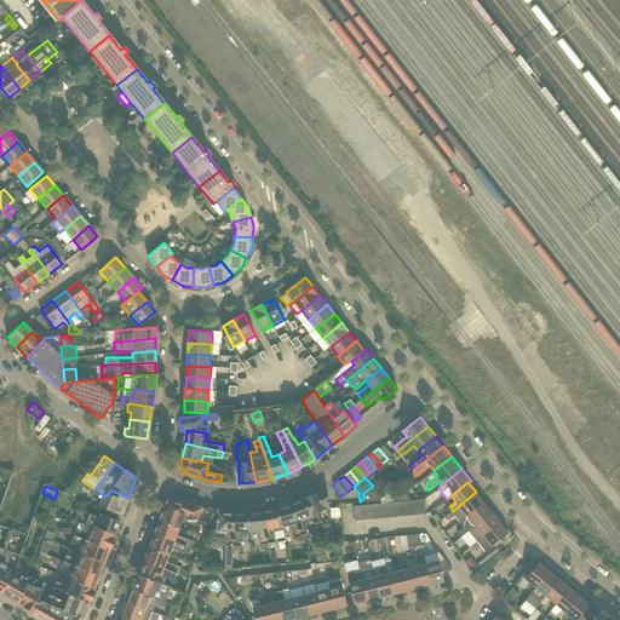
[(331,507),(327,486),(319,492),(305,498),(313,516),(311,516),(316,528),(323,524),(319,514),(331,507)]
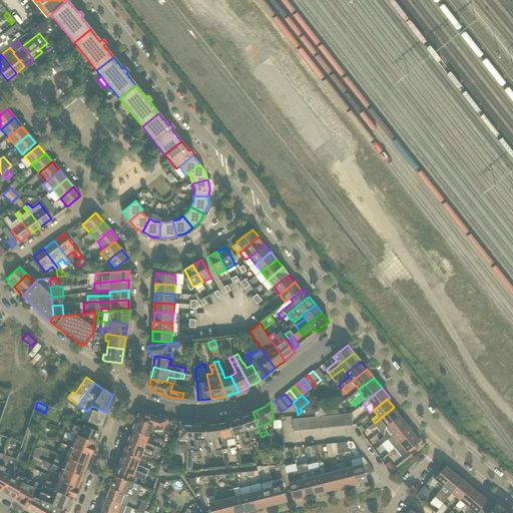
[(298,416),(314,414),(314,411),(315,410),(309,402),(300,409),(302,411),(298,415),(298,416)]
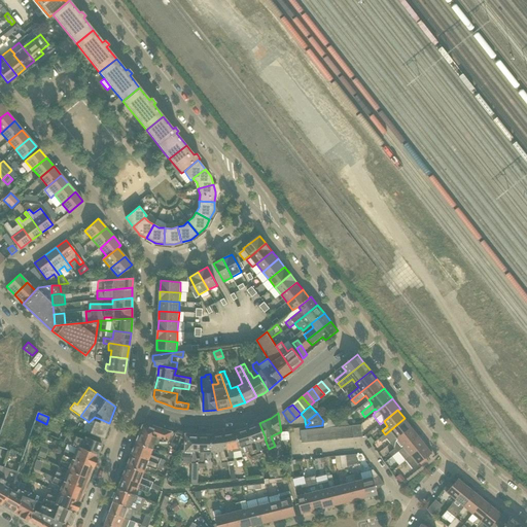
[(109,423),(100,419),(95,417),(89,422),(86,420),(82,429),(89,432),(103,438),(109,423)]
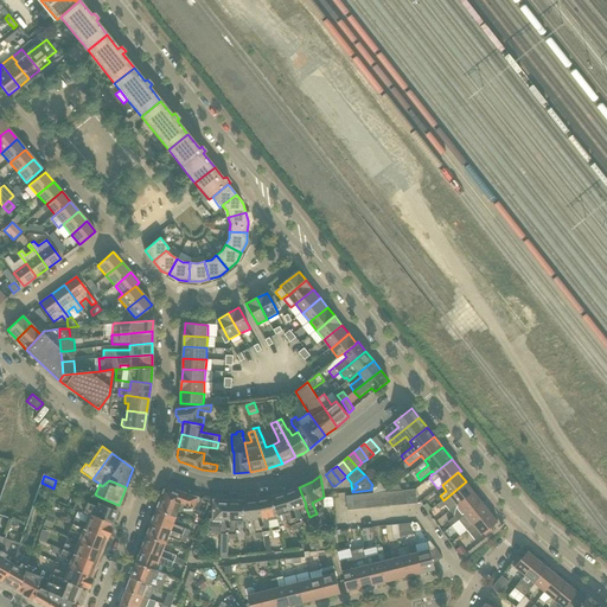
[(371,486),(371,490),(374,490),(374,493),(379,493),(387,492),(388,492),(379,481),(374,486),(372,485),(371,486)]
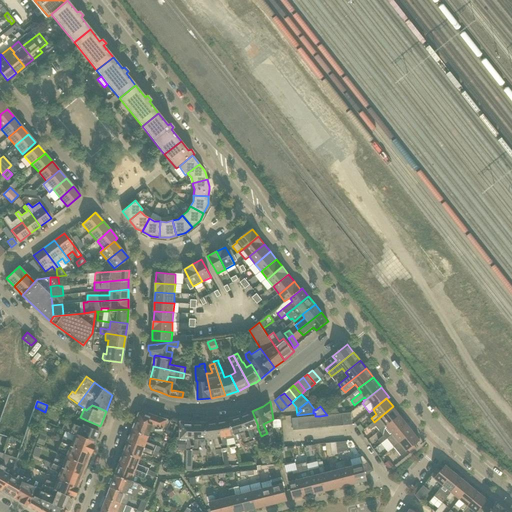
[(400,415),(393,406),(374,422),(369,426),(371,429),(376,425),(380,430),(400,415)]
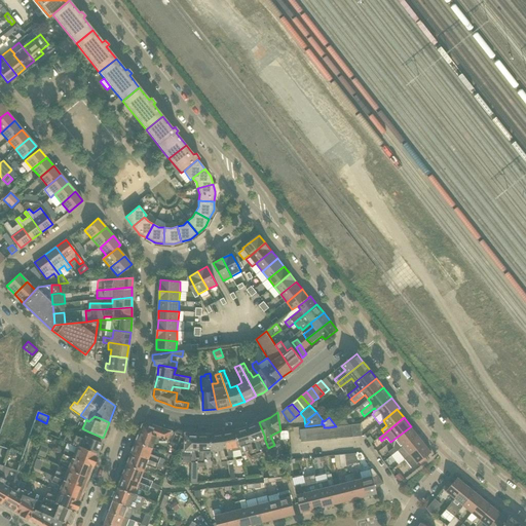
[(259,422),(248,427),(258,457),(264,455),(259,440),(264,438),(265,438),(259,422)]
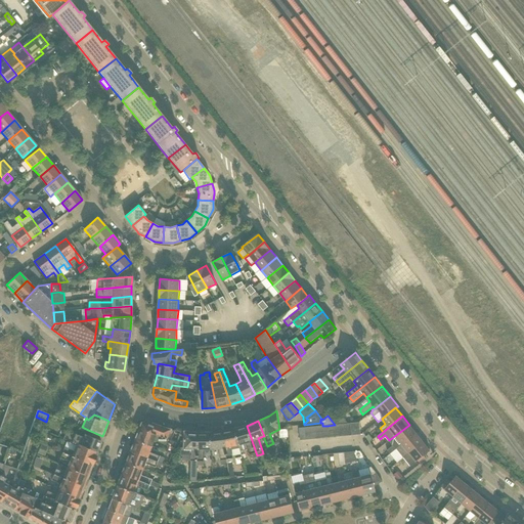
[(146,422),(143,423),(141,428),(177,442),(182,432),(175,431),(164,428),(146,422)]
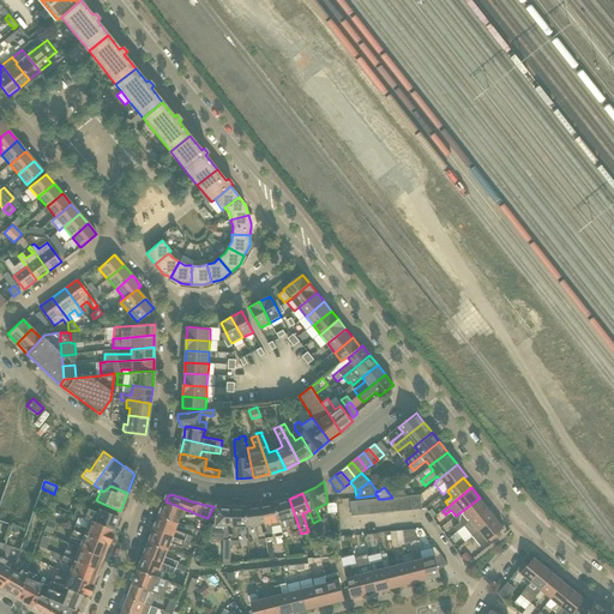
[(413,510),(422,510),(421,495),(411,495),(413,510)]
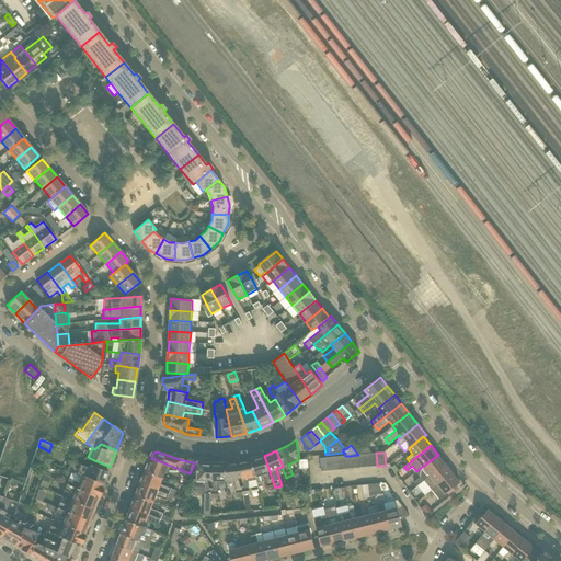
[(424,481),(445,464),(438,455),(416,471),(421,477),(414,482),(418,487),(424,481)]
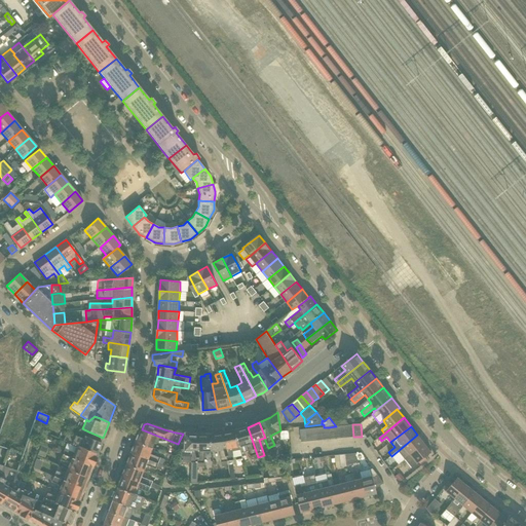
[(235,430),(239,446),(247,444),(252,459),(258,457),(248,427),(235,430)]
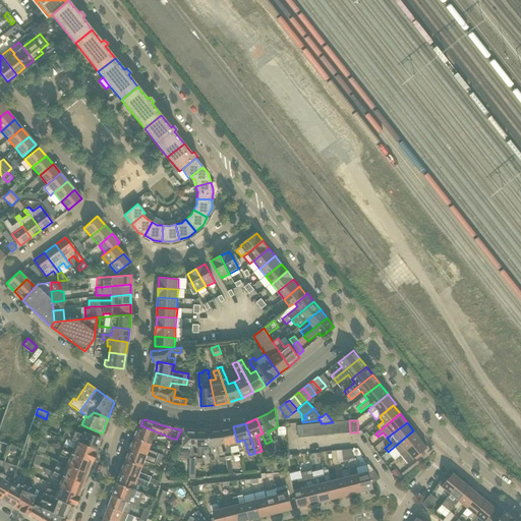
[(154,438),(165,442),(174,446),(176,440),(140,425),(135,437),(152,444),(154,438)]
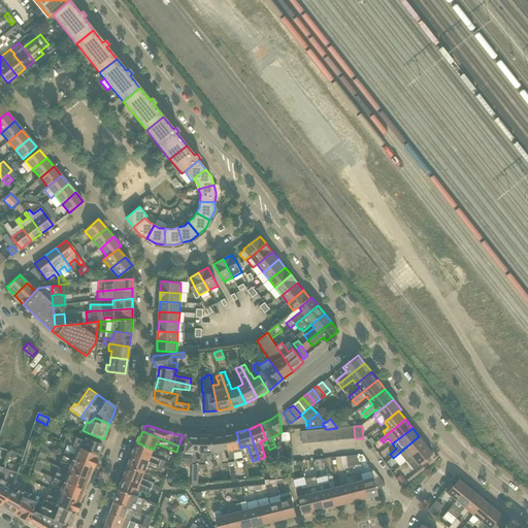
[(225,434),(229,466),(236,465),(233,450),(240,448),(236,432),(225,434)]
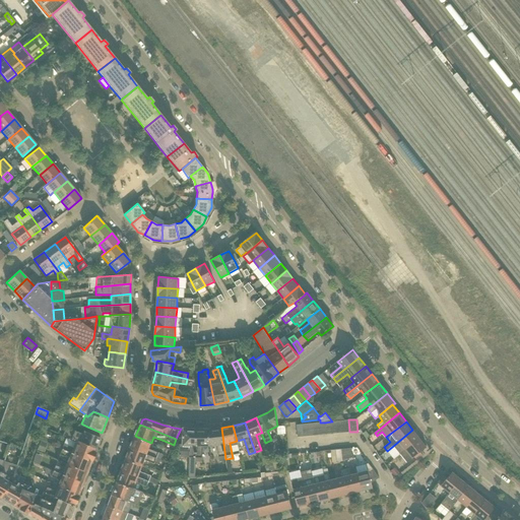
[(95,448),(100,438),(83,431),(82,434),(65,427),(62,435),(75,441),(75,440),(95,448)]
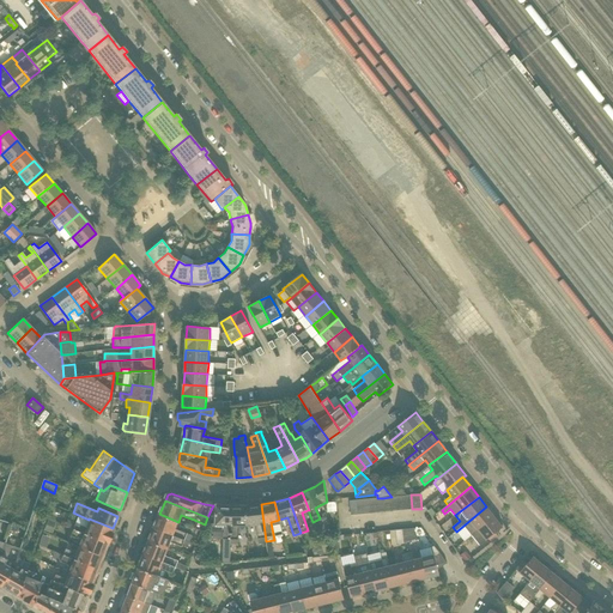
[(261,504),(246,507),(247,525),(255,525),(259,542),(266,541),(261,504)]
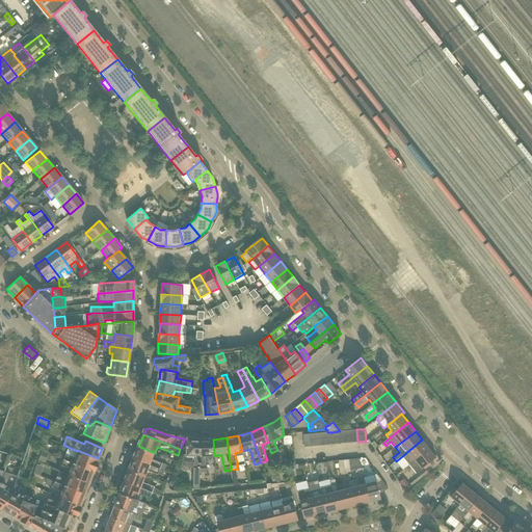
[(201,440),(188,439),(187,454),(184,454),(183,468),(193,468),(193,477),(201,478),(201,472),(201,440)]
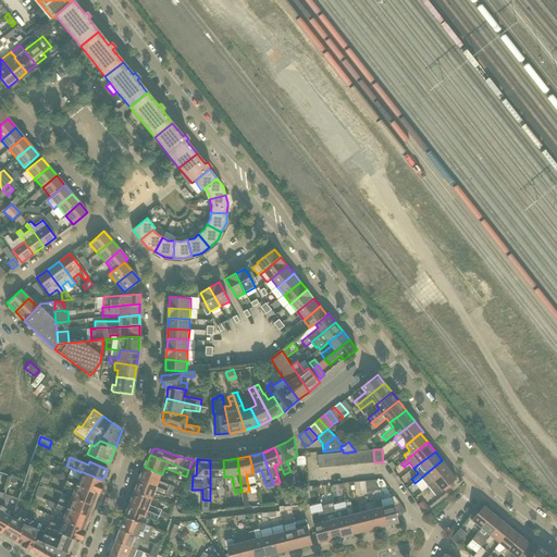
[(224,477),(223,460),(210,460),(210,494),(217,494),(217,478),(224,477)]
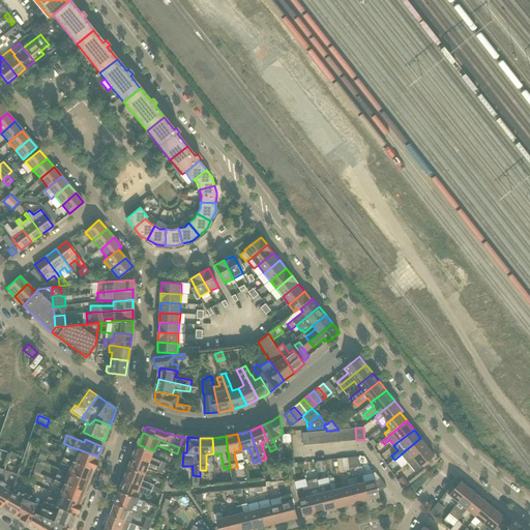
[(404,458),(410,453),(414,459),(428,447),(420,438),(401,454),(404,458)]
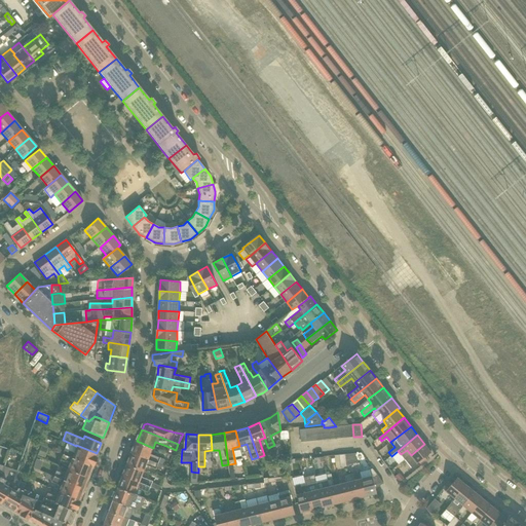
[(150,454),(153,448),(137,441),(133,453),(162,465),(165,459),(150,454)]
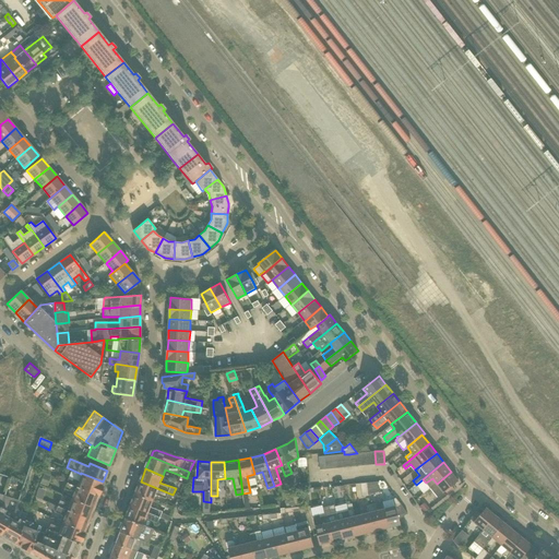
[(452,486),(459,480),(451,472),(437,484),(430,488),(438,498),(445,491),(449,495),(455,489),(452,486)]
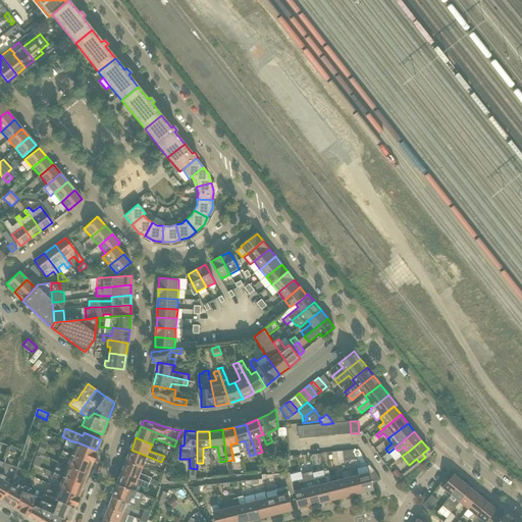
[(63,446),(58,444),(56,448),(61,450),(91,463),(96,450),(75,441),(75,442),(72,450),(63,446)]
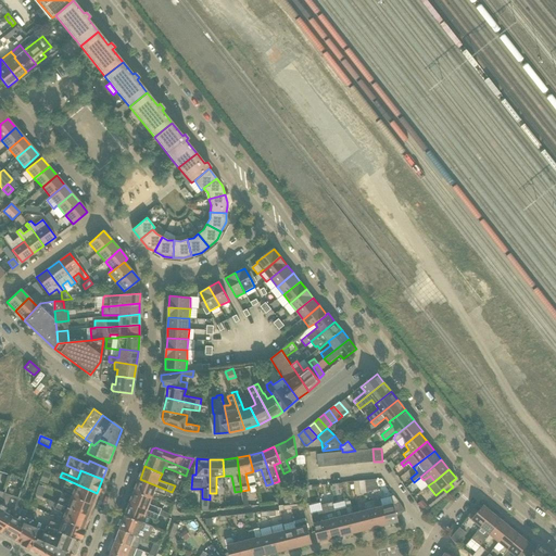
[(65,479),(65,480),(63,485),(73,490),(72,495),(92,505),(97,493),(65,479)]
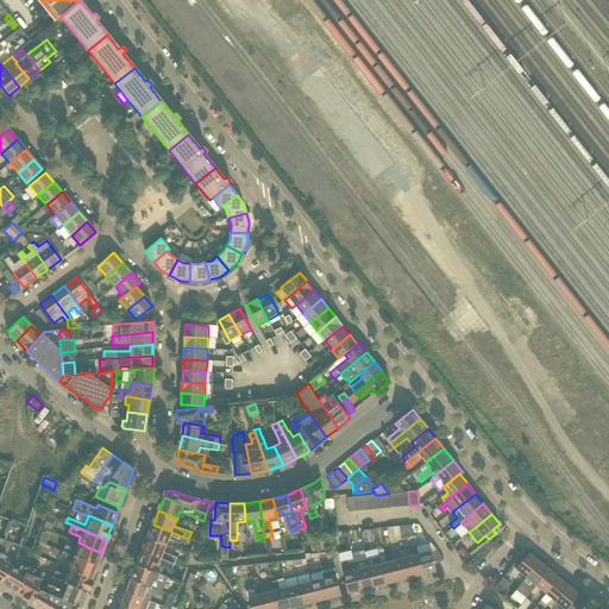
[(186,545),(188,539),(154,525),(148,538),(167,545),(169,538),(186,545)]
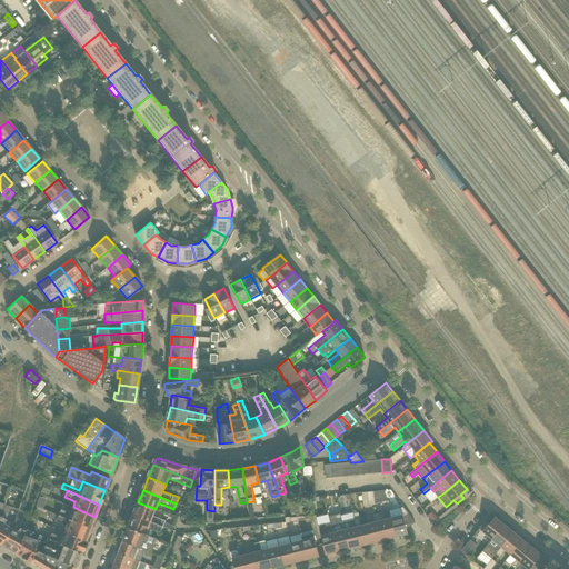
[(383,490),(375,491),(376,503),(387,500),(383,490)]
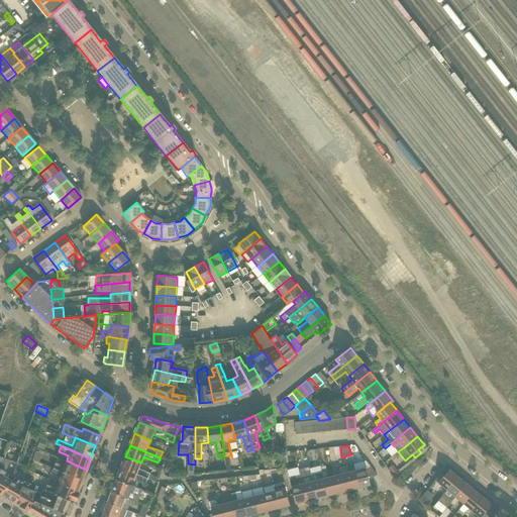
[(150,474),(150,473),(139,469),(141,462),(125,456),(121,468),(148,478),(148,479),(152,480),(157,482),(159,478),(150,475),(150,474)]
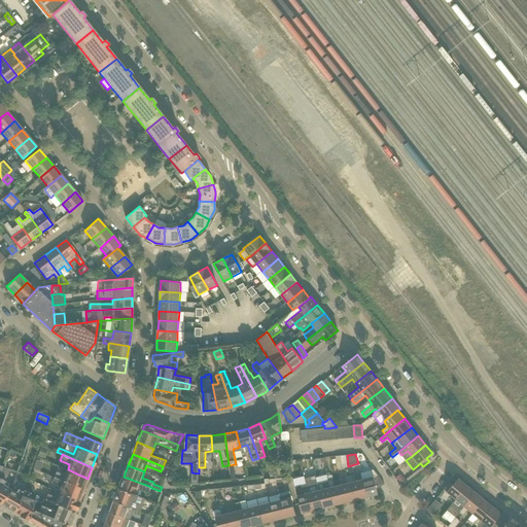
[(56,471),(55,472),(47,469),(46,473),(54,477),(83,489),(88,479),(68,469),(65,476),(56,471)]
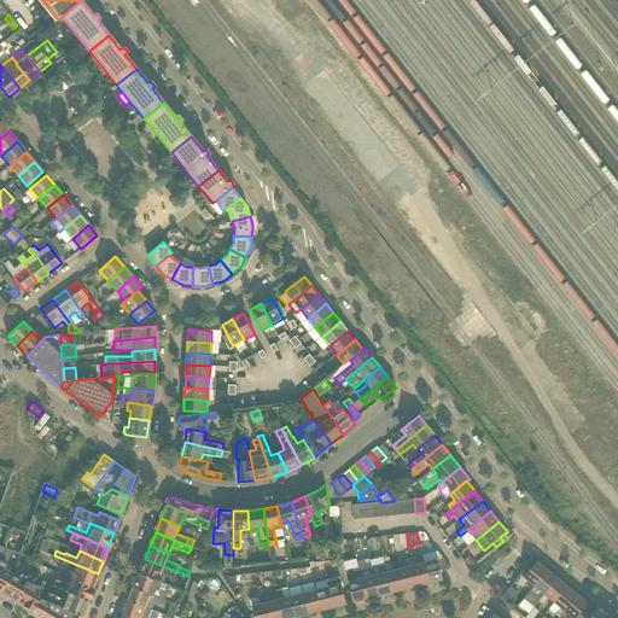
[(450,567),(444,558),(442,555),(438,551),(435,552),(437,560),(425,563),(430,583),(443,579),(442,573),(450,567)]
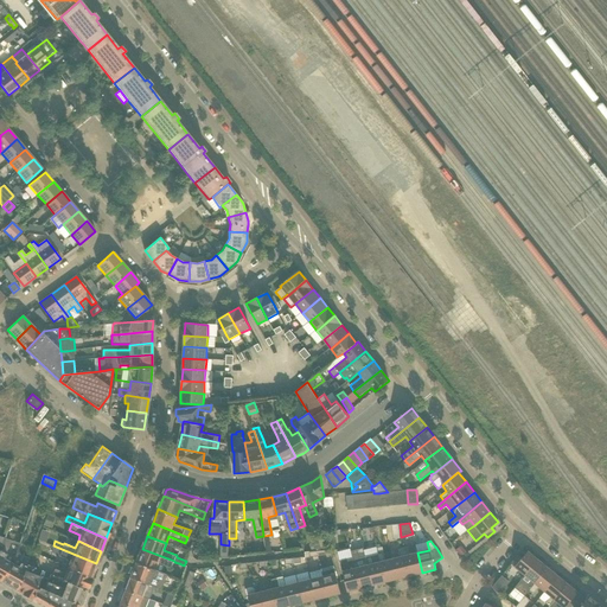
[(0,550),(0,580),(1,581),(14,557),(7,554),(8,548),(2,544),(2,547),(0,550)]
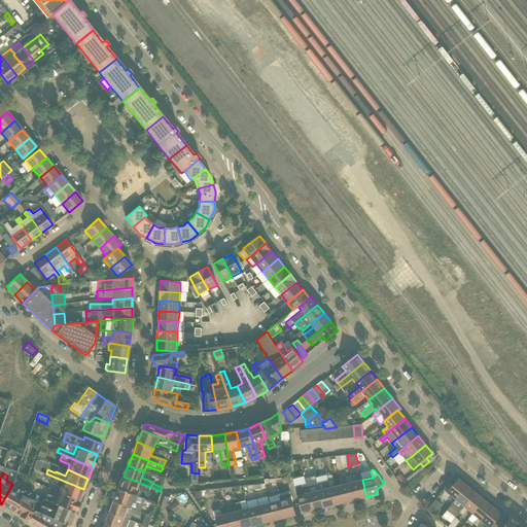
[(44,480),(51,483),(61,487),(59,492),(79,500),(83,489),(54,477),(46,473),(44,480)]
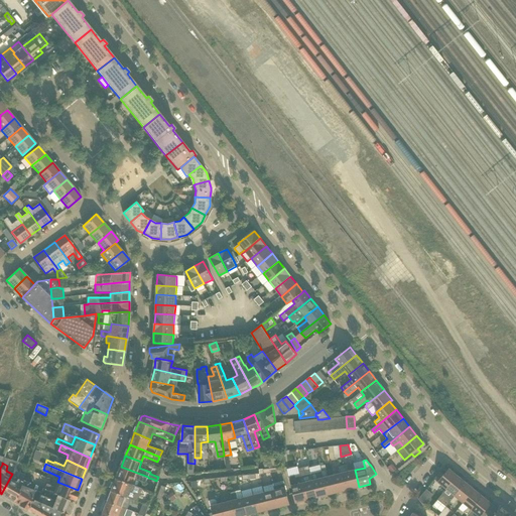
[(397,470),(392,464),(388,468),(392,473),(397,470)]
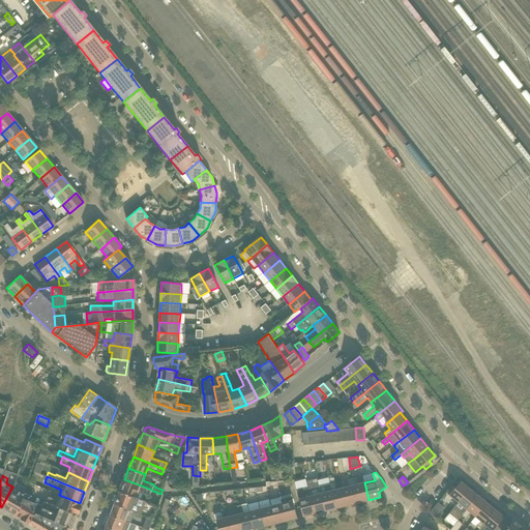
[(369,500),(364,482),(358,484),(356,477),(352,478),(358,503),(369,500)]
